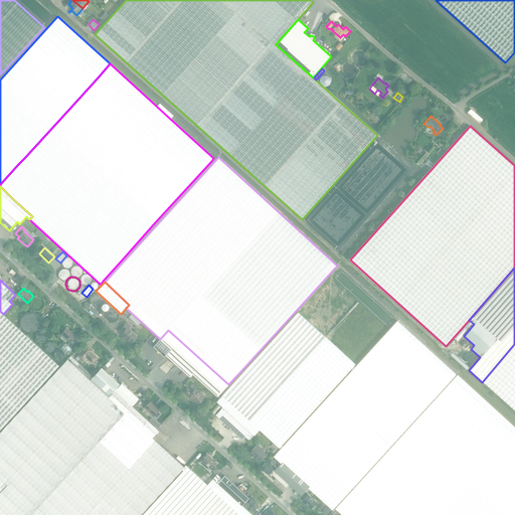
[(101,300),(101,299),(100,297),(99,296),(97,296),(95,296),(94,297),(93,298),(92,300),(93,302),(94,303),(95,304),(96,304),(98,304),(100,303),(100,302),(101,300)]
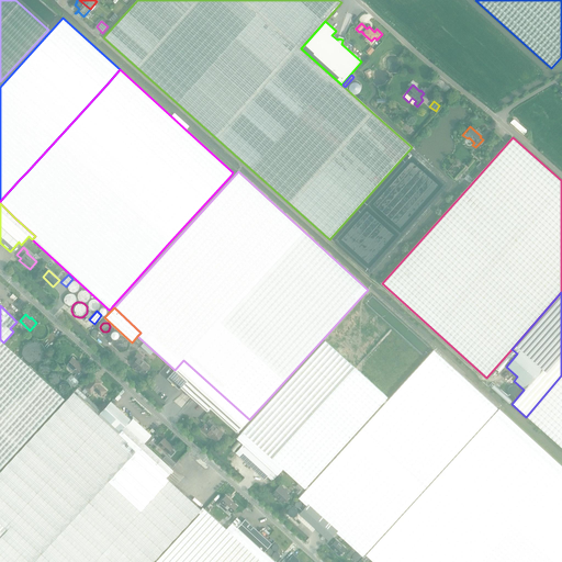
[(0,469),(65,398),(3,343),(0,339),(0,469)]
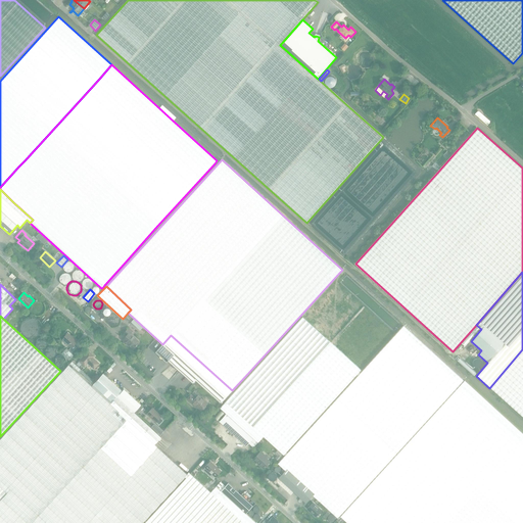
[(39,327),(38,325),(38,323),(37,322),(36,320),(34,319),(33,318),(31,318),(29,318),(27,318),(25,319),(24,320),(22,321),(21,322),(20,324),(20,326),(20,327),(20,329),(20,331),(21,332),(22,333),(25,335),(27,335),(28,336),(30,336),(32,336),(33,335),(34,335),(36,333),(37,332),(38,331),(38,329),(39,327)]
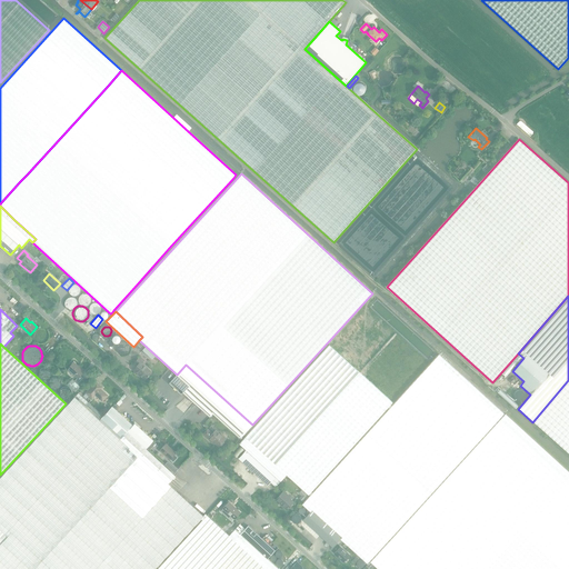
[(391,403),(327,346),(238,442),(246,450),(280,481),(282,478),(287,475),(308,495),(339,461),(391,403)]
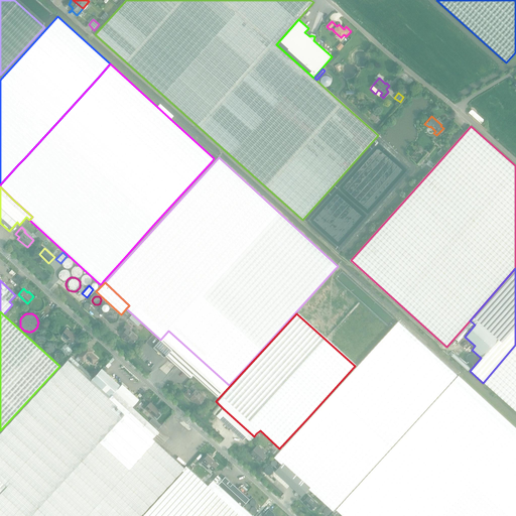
[(141,323),(133,315),(130,318),(138,326),(141,323)]
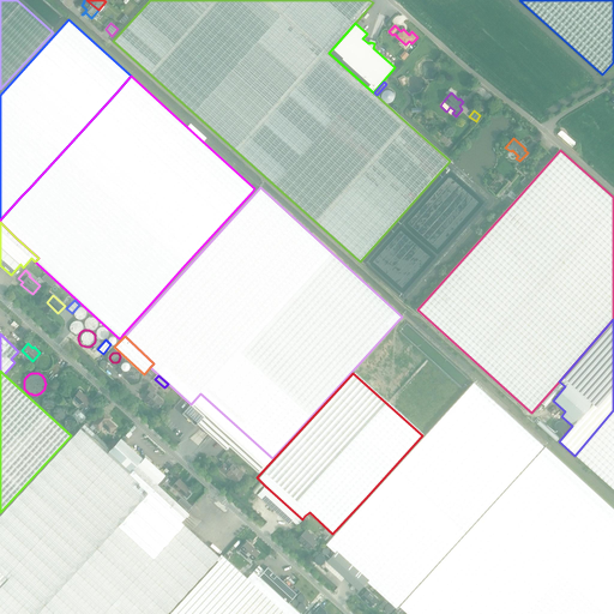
[(326,543),(336,552),(338,549),(371,579),(368,582),(396,607),(543,445),(474,381),(326,543)]
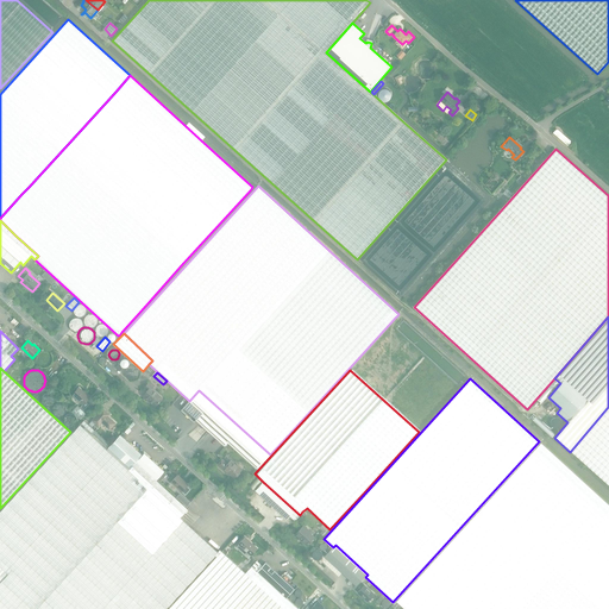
[(156,406),(163,397),(152,388),(155,385),(150,382),(145,387),(148,389),(144,394),(151,400),(150,401),(156,406)]
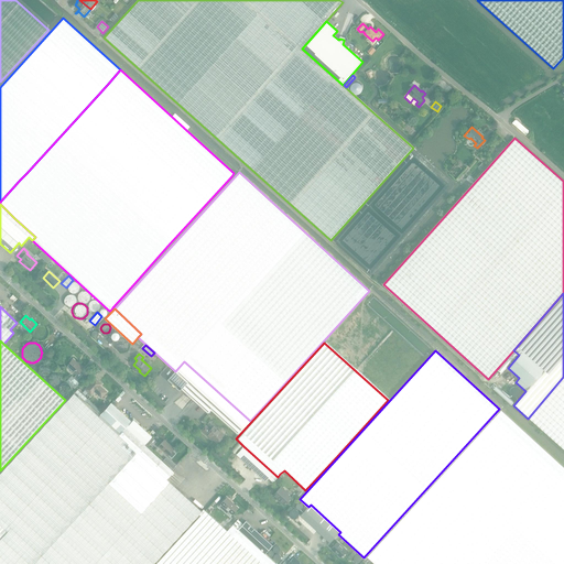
[(79,371),(84,367),(77,361),(77,362),(73,359),(67,366),(77,375),(74,378),(77,380),(82,376),(82,375),(79,371)]
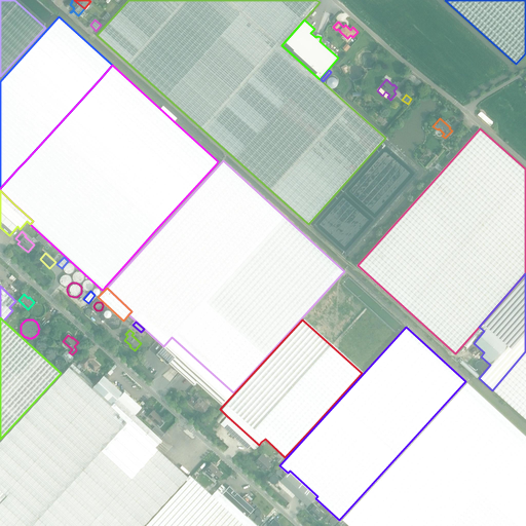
[(172,337),(163,346),(156,353),(167,364),(168,363),(194,385),(197,382),(222,405),(233,392),(172,337)]
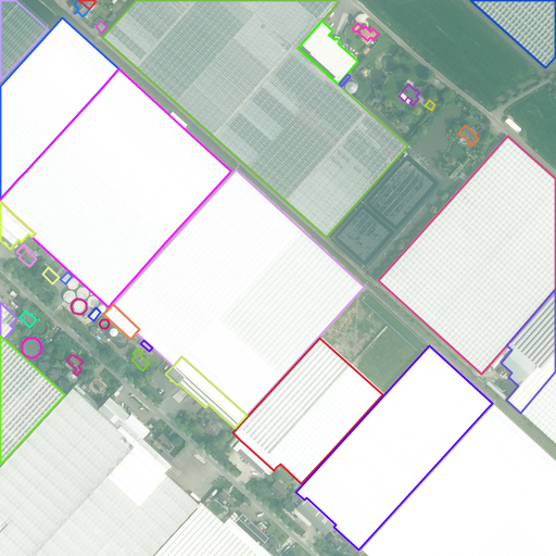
[(71,370),(66,376),(74,382),(78,377),(71,370)]
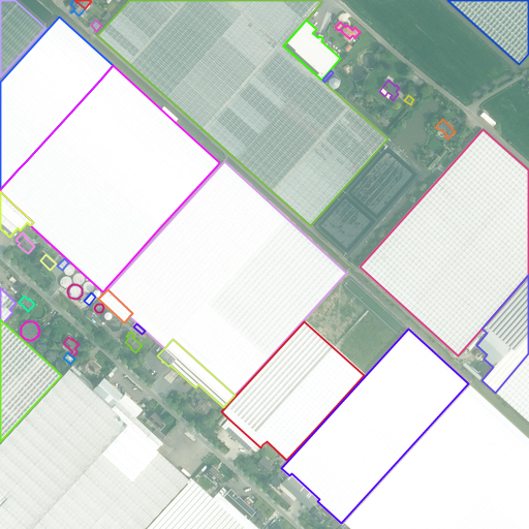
[(528,423),(528,353),(495,393),(528,423)]
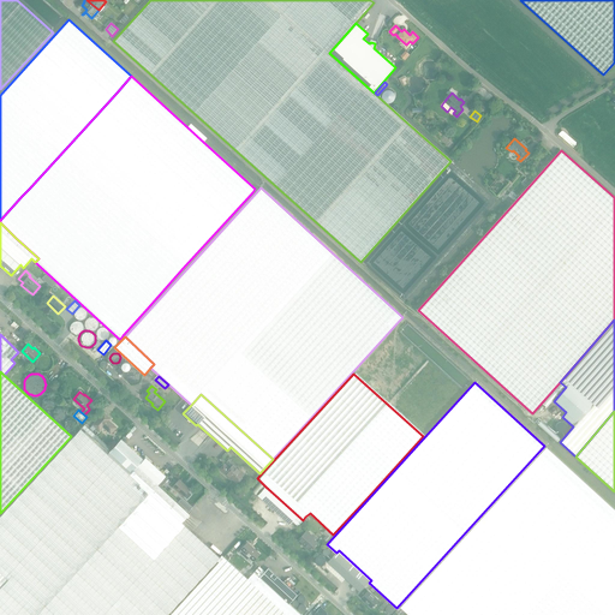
[(93,424),(96,428),(100,430),(103,427),(111,434),(117,427),(109,419),(111,418),(103,412),(93,424)]
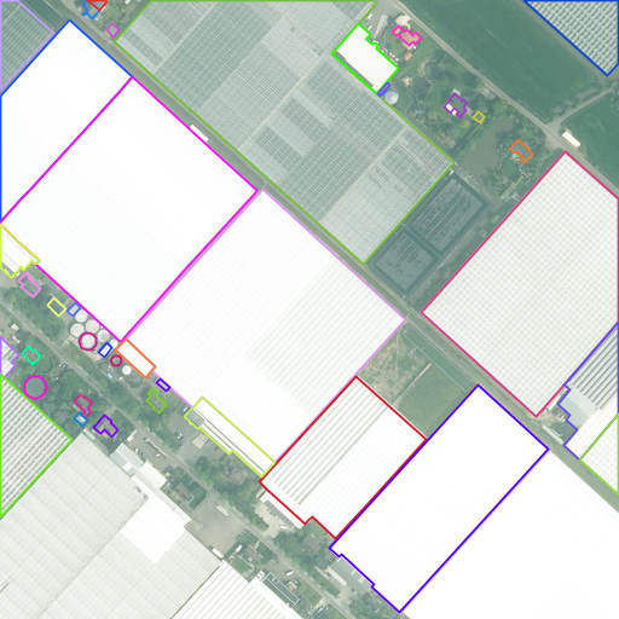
[(0,618),(167,618),(221,561),(183,526),(191,518),(158,487),(139,469),(133,476),(110,455),(109,455),(111,452),(93,435),(97,431),(93,427),(90,432),(85,427),(0,518),(0,618)]
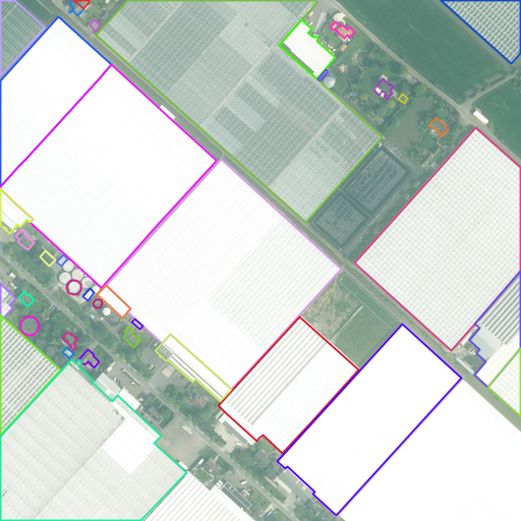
[(133,410),(140,403),(123,388),(122,390),(106,374),(103,371),(93,383),(112,401),(117,395),(133,410)]
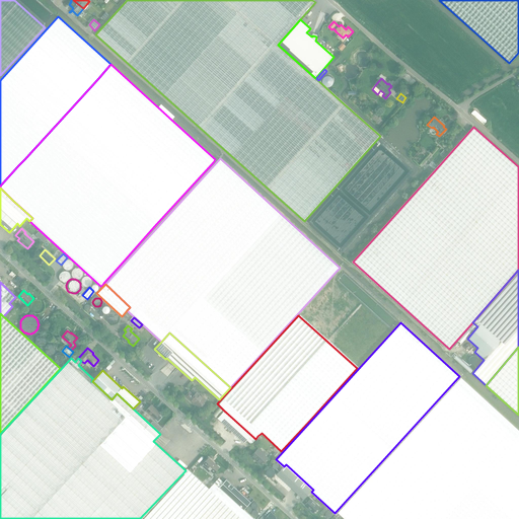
[(359,490),(338,512),(345,518),(442,518),(518,432),(518,430),(495,408),(461,377),(427,416),(383,462),(367,480),(359,490)]
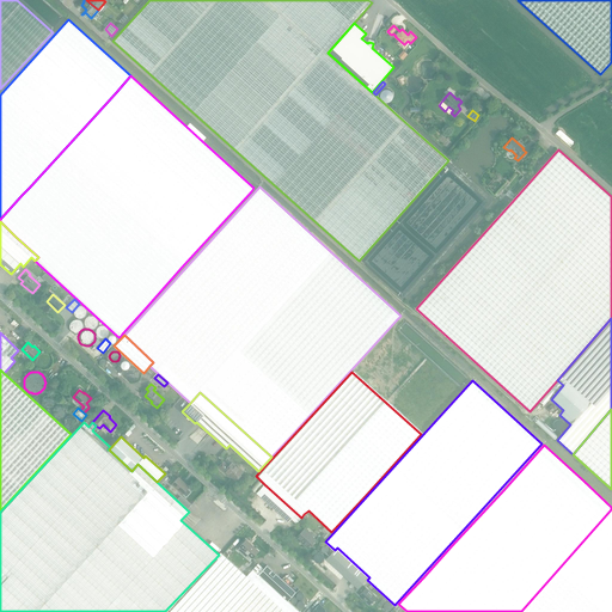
[(236,479),(243,472),(232,463),(228,466),(224,461),(219,466),(227,475),(228,473),(236,479)]
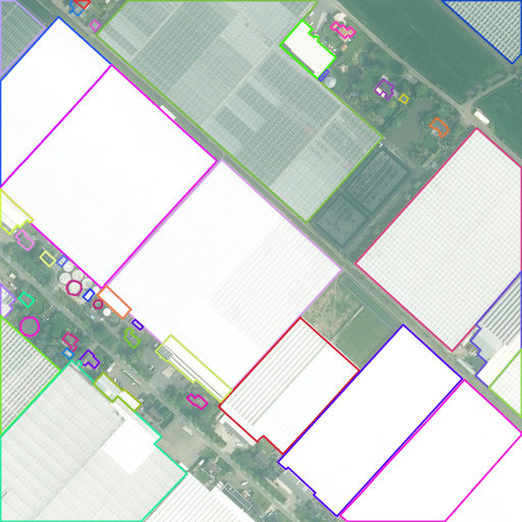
[(152,407),(147,413),(156,421),(159,424),(163,419),(160,416),(161,415),(152,407)]
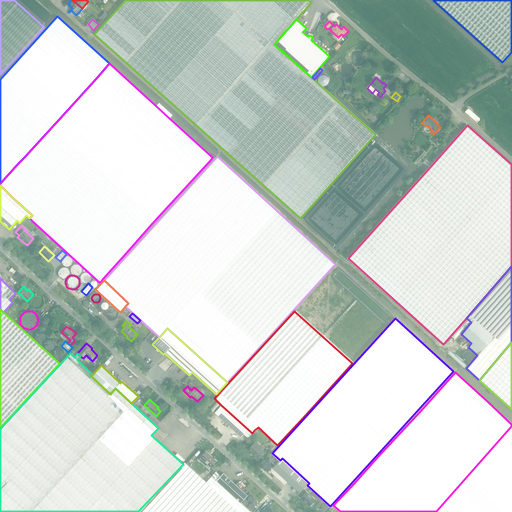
[(243,433),(248,438),(252,433),(221,405),(214,412),(241,436),(243,433)]
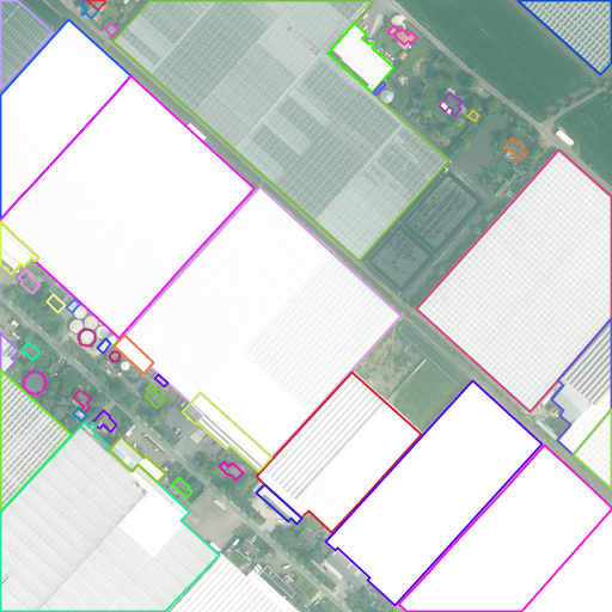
[(611,611),(611,509),(521,611),(611,611)]
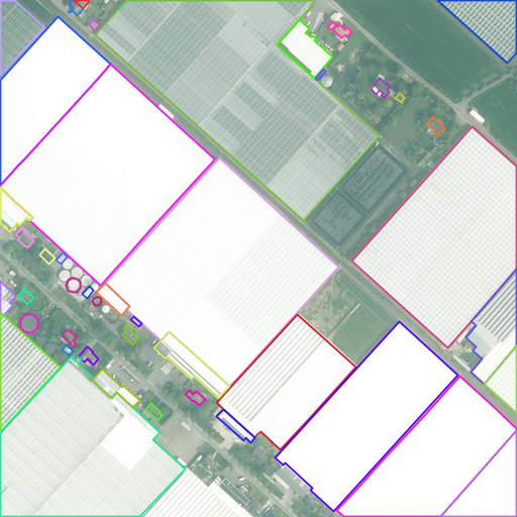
[(256,458),(261,462),(267,455),(264,452),(264,451),(257,445),(251,452),(256,457),(256,458)]
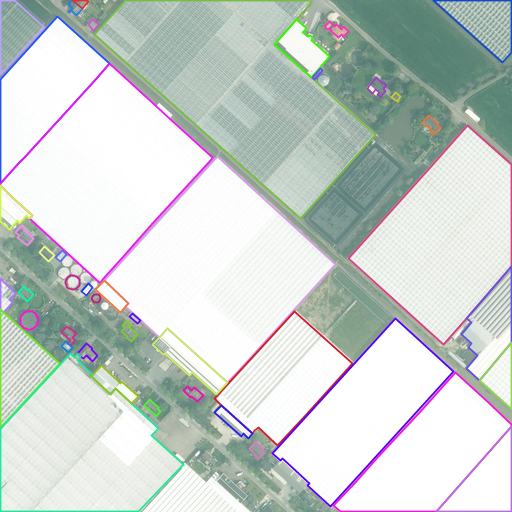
[(201,458),(199,460),(206,466),(208,464),(211,467),(216,461),(211,456),(206,452),(202,456),(200,457),(201,458)]
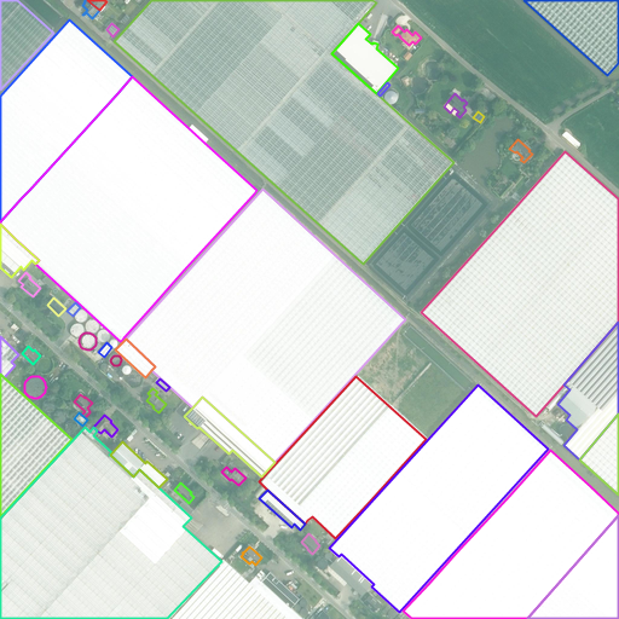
[(363,595),(371,586),(374,584),(341,554),(339,556),(330,565),(363,595)]
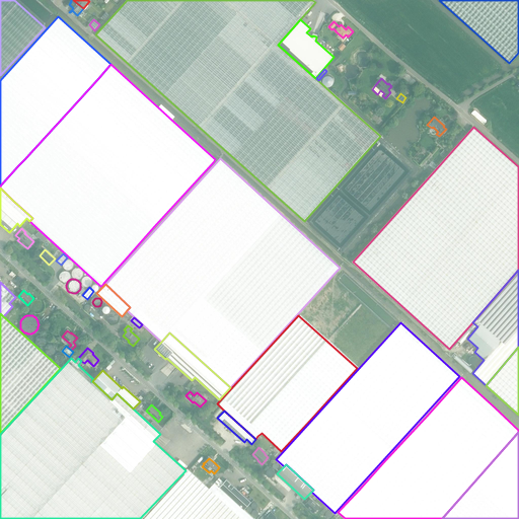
[(143,518),(253,518),(244,509),(215,483),(212,485),(209,489),(189,470),(149,513),(143,518)]
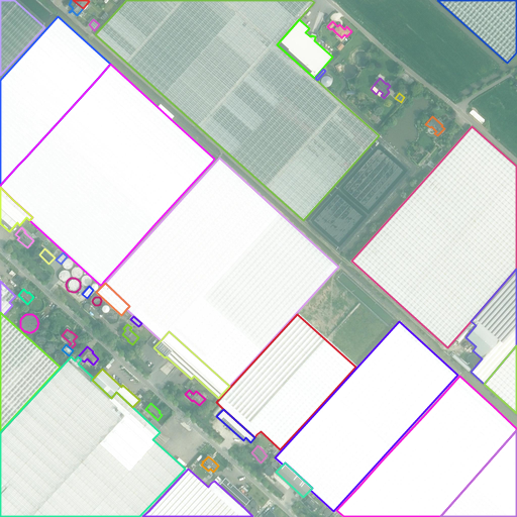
[(218,477),(214,481),(243,507),(249,500),(240,492),(225,478),(222,481),(218,477)]
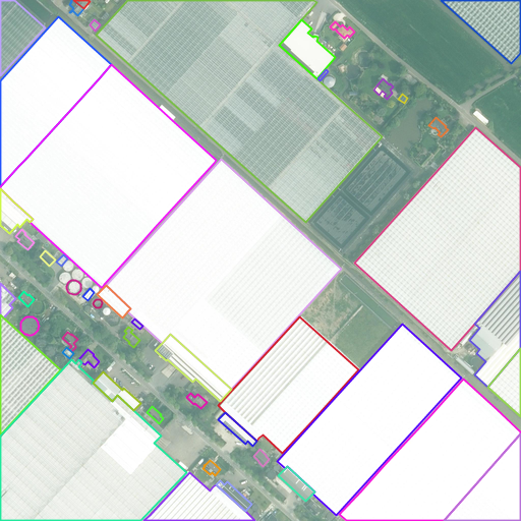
[(321,509),(312,501),(307,506),(312,511),(311,511),(314,515),(321,509)]
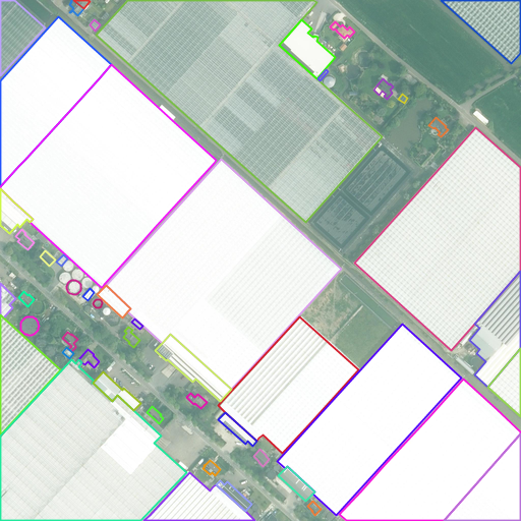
[(252,505),(251,507),(251,508),(251,510),(252,512),(253,513),(255,513),(257,513),(258,513),(259,512),(261,512),(261,511),(262,509),(262,508),(262,507),(261,506),(261,505),(259,504),(258,504),(257,503),(256,503),(254,504),(253,504),(252,505)]
